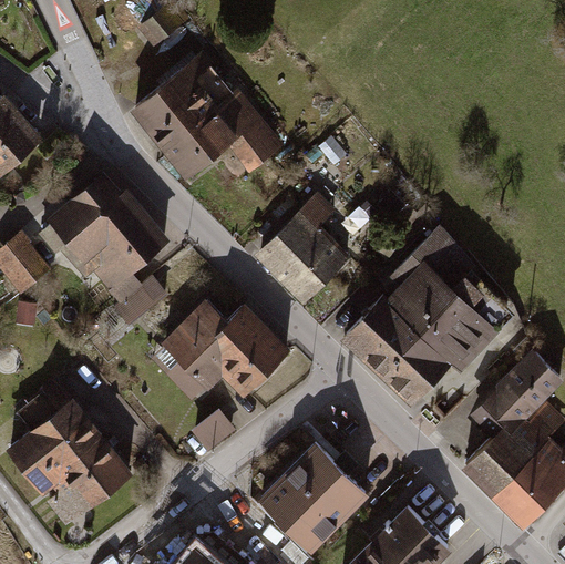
[(185,24),(170,7),(141,31),(156,49),(185,24)]
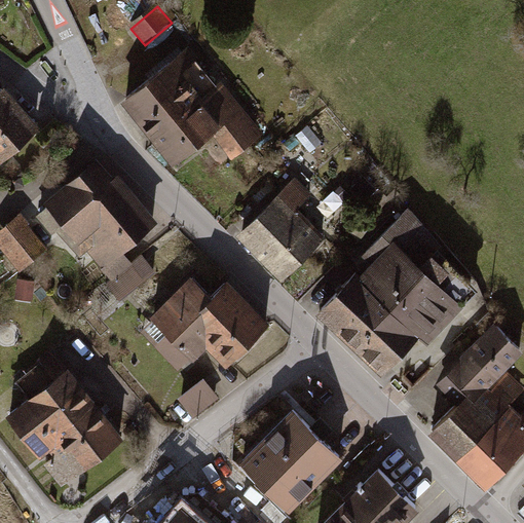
[(188,50),(120,105),(171,167),(211,136),(229,158),(260,134),(221,84),(202,99),(185,76),(199,65),(188,50)]
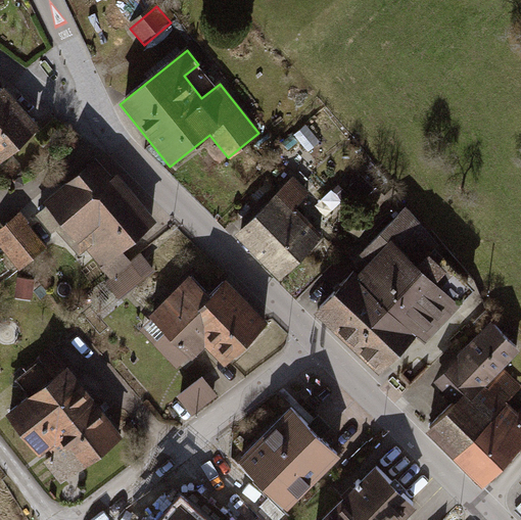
[(0,156),(37,127),(3,86),(0,88),(0,156)]
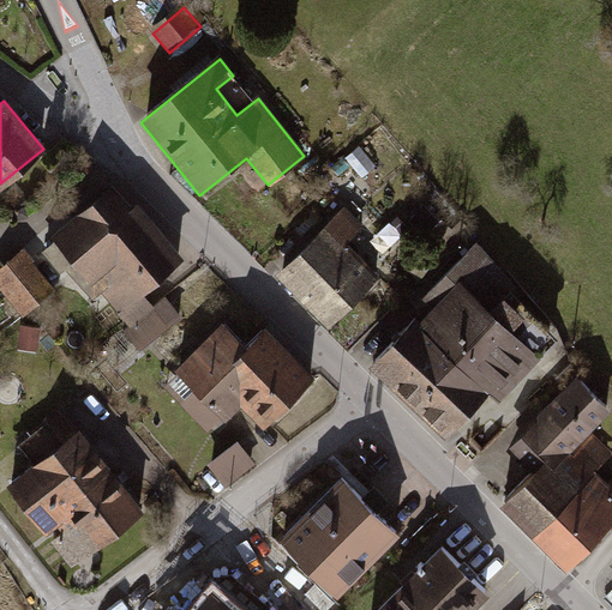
[(177,263),(114,189),(54,240),(131,328),(126,333),(142,351),(167,330),(138,295),(177,263)]
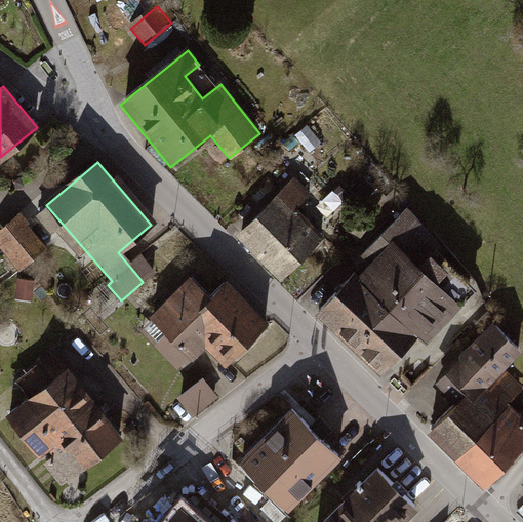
[(292,178),(234,237),(284,286),(327,242),(297,213),(312,199),(292,178)]
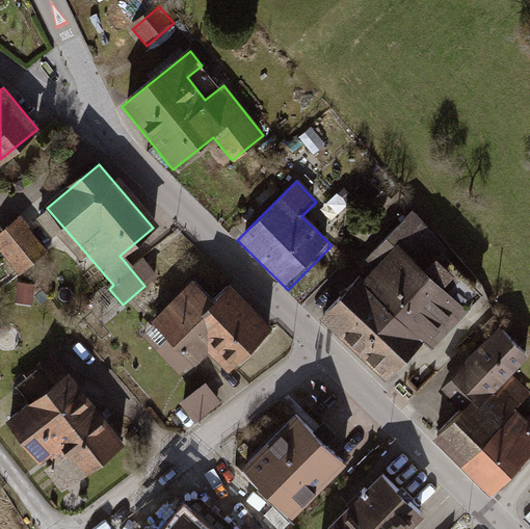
[(449,244),(415,210),(358,268),(367,278),(324,320),(387,380),(423,343),(432,352),(470,314),(424,269),(449,244)]
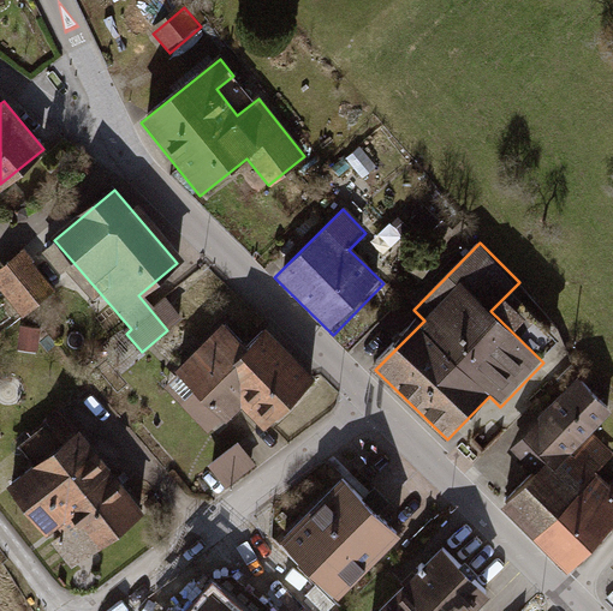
[(54,292),(23,256),(0,274),(0,292),(22,318),(54,292)]
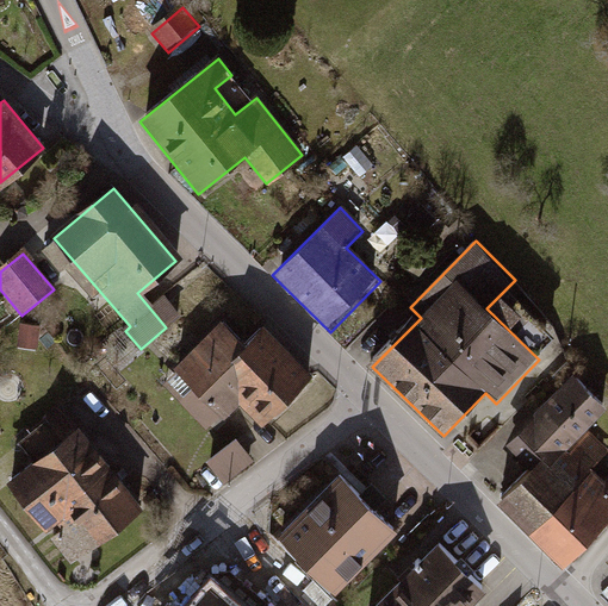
[(239,336),(223,319),(171,368),(193,393),(181,404),(206,431),(235,404),(260,430),(314,381),(287,351),(264,326),(246,343),(239,336)]
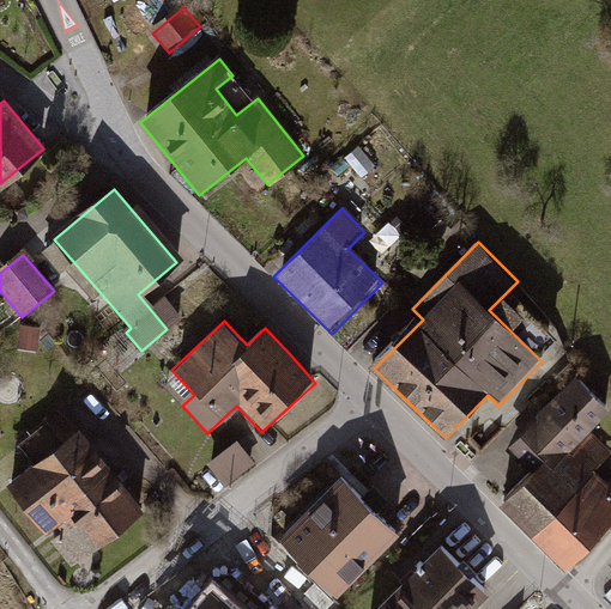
[(530,481),(504,507),(569,570),(610,524),(610,480),(608,485),(597,475),(610,458),(610,457),(590,437),(610,415),(578,383),(506,457),(530,481)]
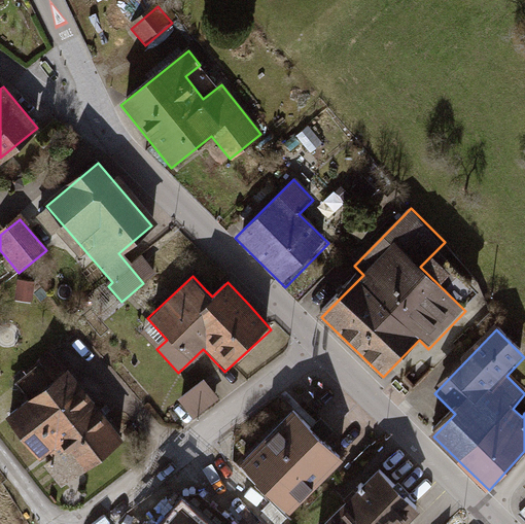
[(63,484),(120,440),(55,353),(42,362),(57,381),(11,415),(63,484)]
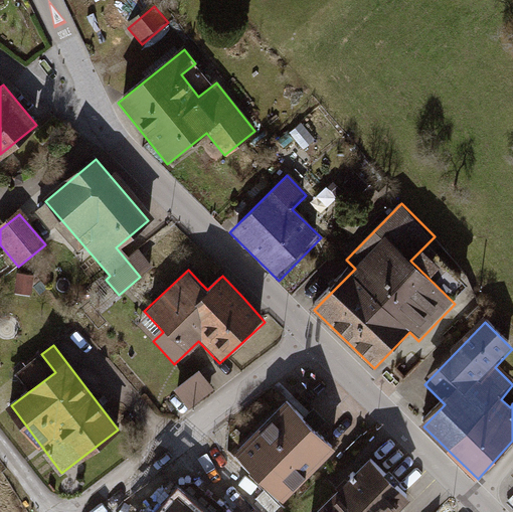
[(202,376),(176,393),(188,412),(214,395),(202,376)]
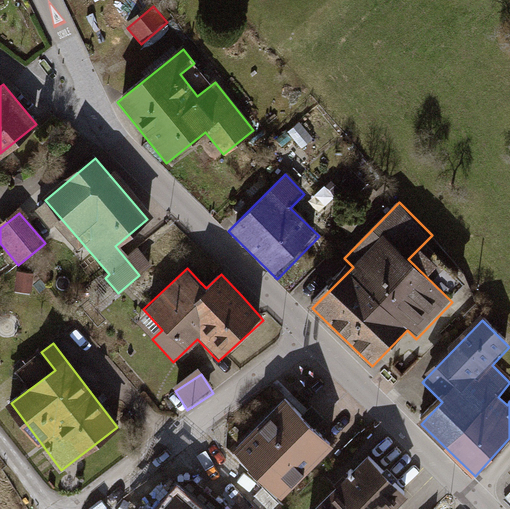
[(303,414),(284,396),(232,447),(279,495),(332,444),(316,428),(315,427),(309,421),(303,414)]
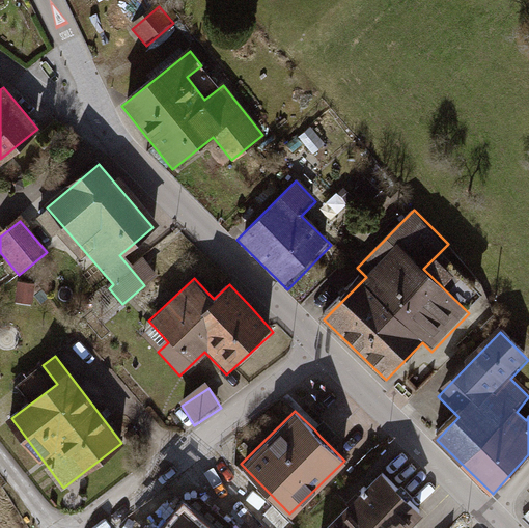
[(315,428),(314,429),(321,437),(327,443),(335,435),(329,428),(323,421),(315,428)]
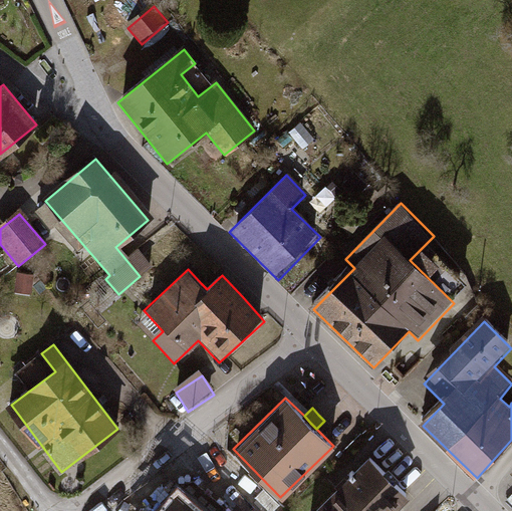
[(396,510),(410,496),(369,459),(319,510),(396,510)]
